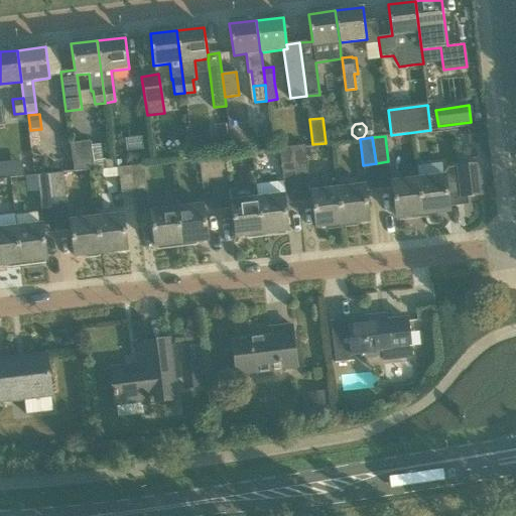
[(74,171),(94,169),(91,141),(71,144),(74,171)]
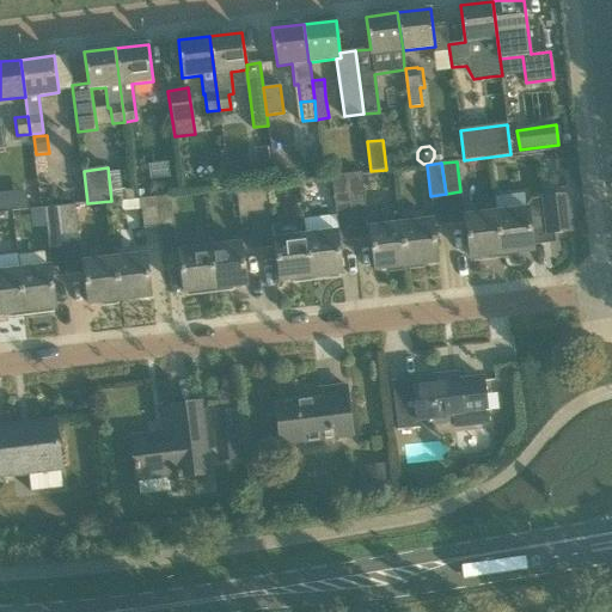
[(350,206),(365,203),(361,172),(347,175),(350,206)]
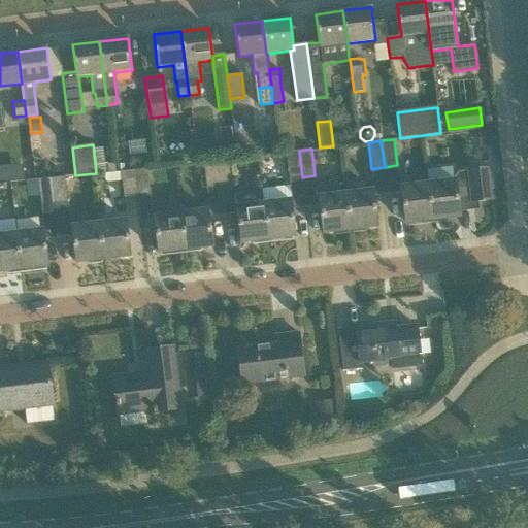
[(289,178),(302,177),(299,151),(286,152),(289,178)]
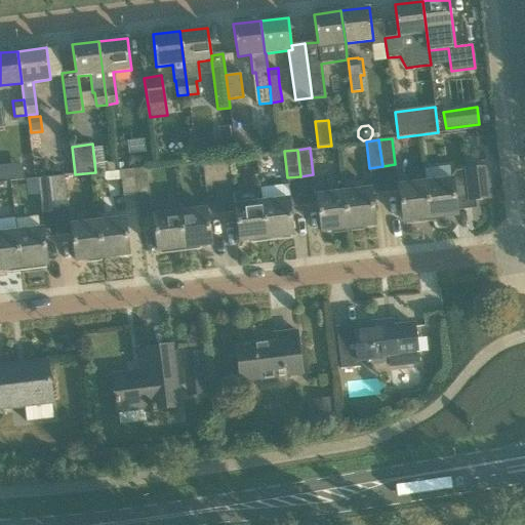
[(219,187),(232,185),(230,175),(235,174),(233,164),(229,164),(229,159),(216,160),(219,187)]
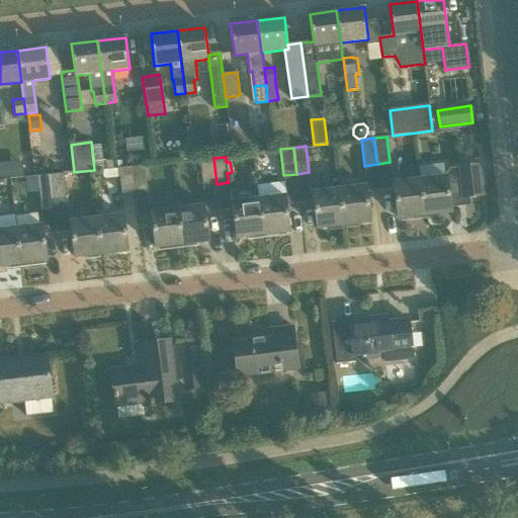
[(203,185),(217,184),(213,158),(200,160),(203,185)]
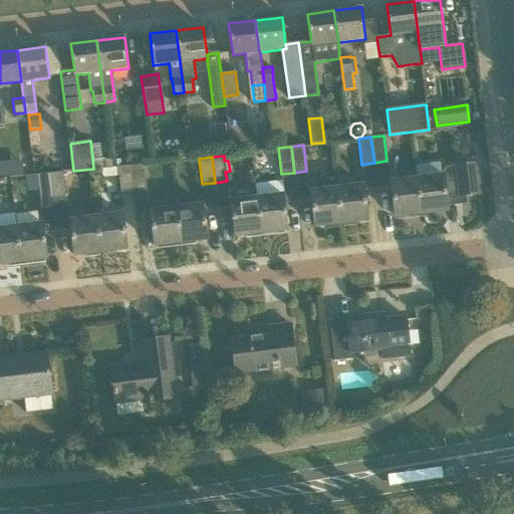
[(104,160),(102,160),(103,168),(112,167),(111,159),(104,160)]
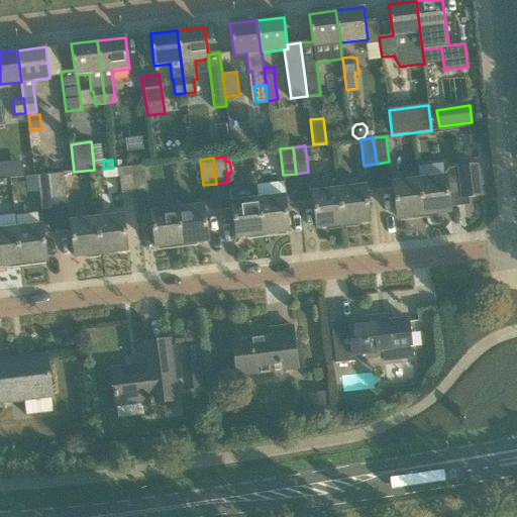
[(446,178),(420,181),(424,215),(450,212),(447,186),(461,185),(462,198),(483,196),(479,165),(449,169),(445,173),(446,178)]
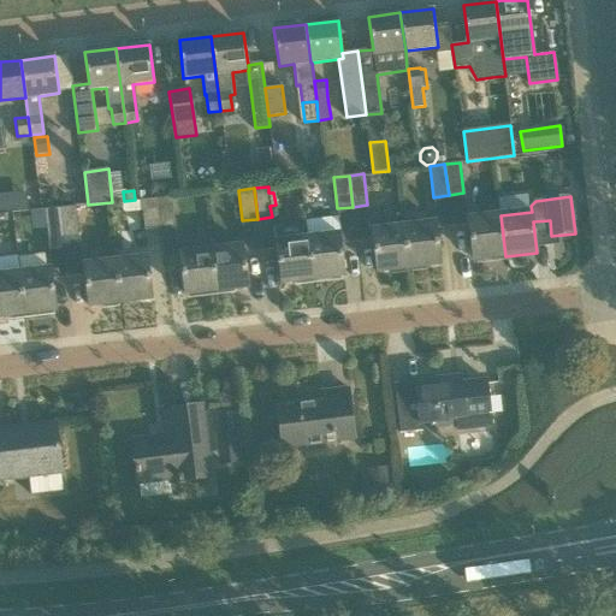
[(157,199),(160,229),(160,230),(178,229),(175,197),(157,199)]
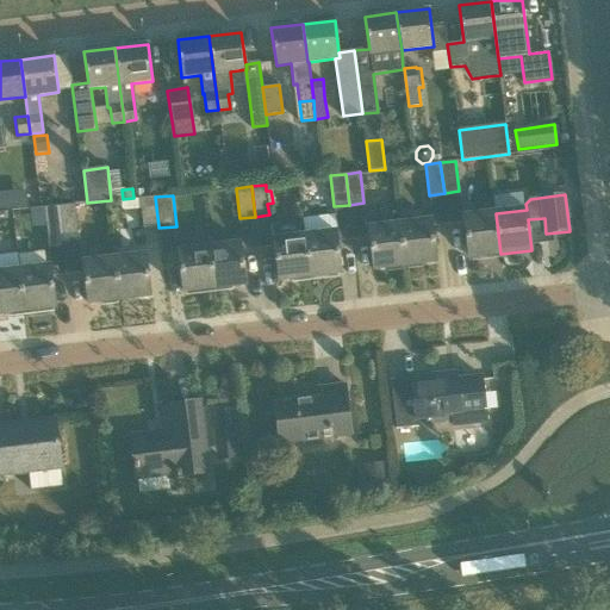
[(155,197),(139,199),(143,229),(159,226),(155,197)]
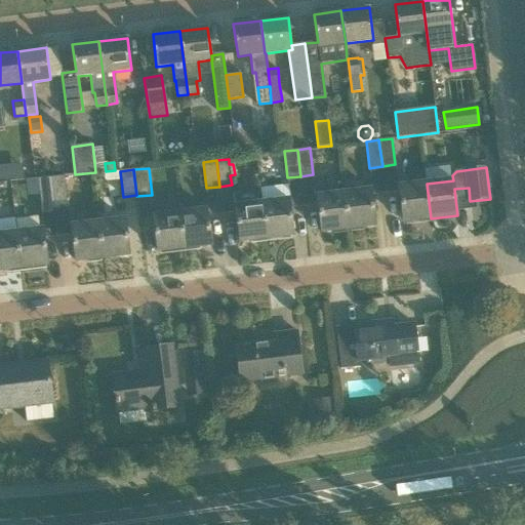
[(51,177),(54,202),(68,201),(65,176),(51,177)]
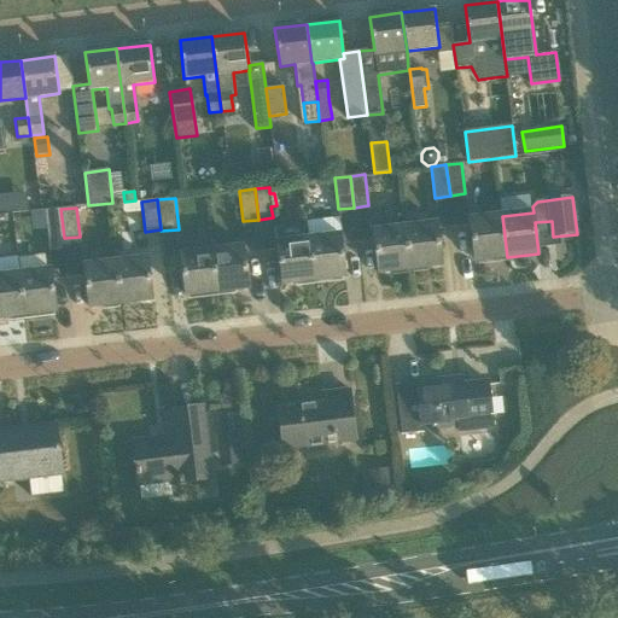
[(48,239),(64,238),(60,209),(45,210),(48,239)]
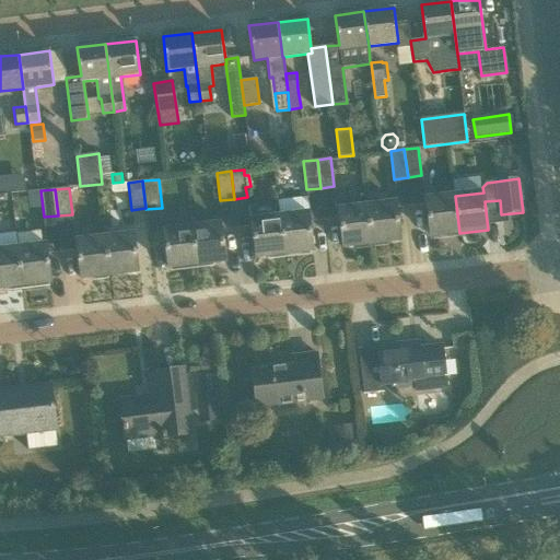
[(371,244),(366,207),(354,208),(352,193),(335,195),(337,211),(339,211),(343,247),(371,244)]
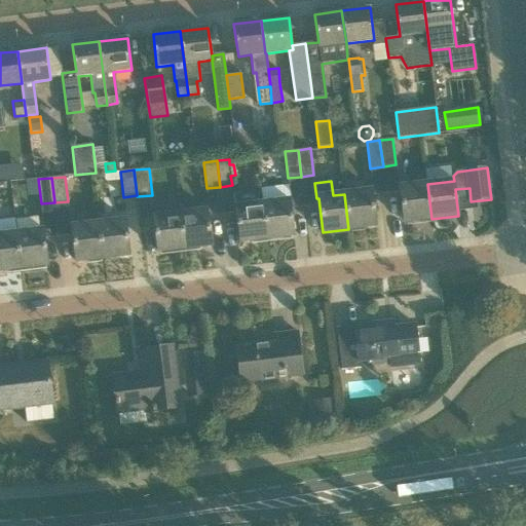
[(431,219),(427,184),(400,188),(405,222),(431,219)]
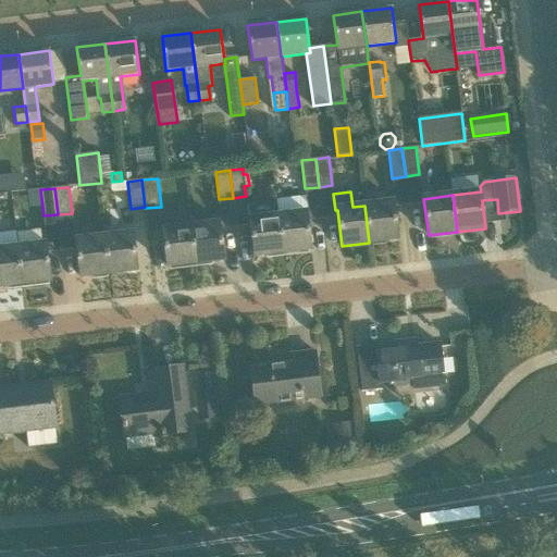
[(394,201),(364,206),(369,243),(398,239),(394,201)]
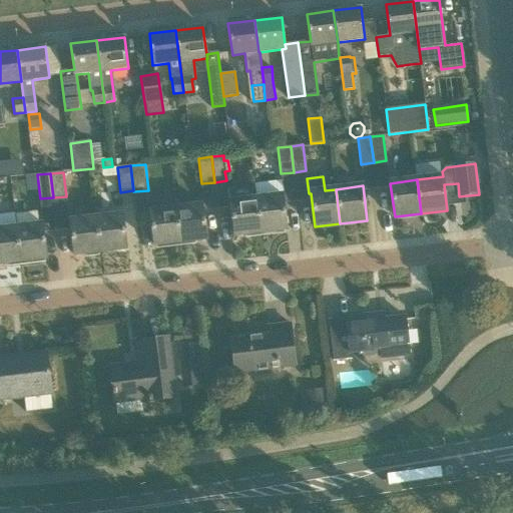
[(283,195),(255,199),(260,233),(287,229),(283,195)]
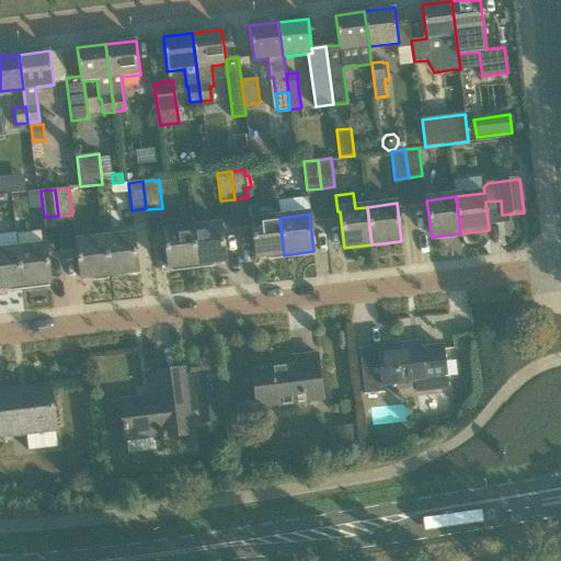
[(279,218),(252,221),(256,259),(284,255),(279,218)]
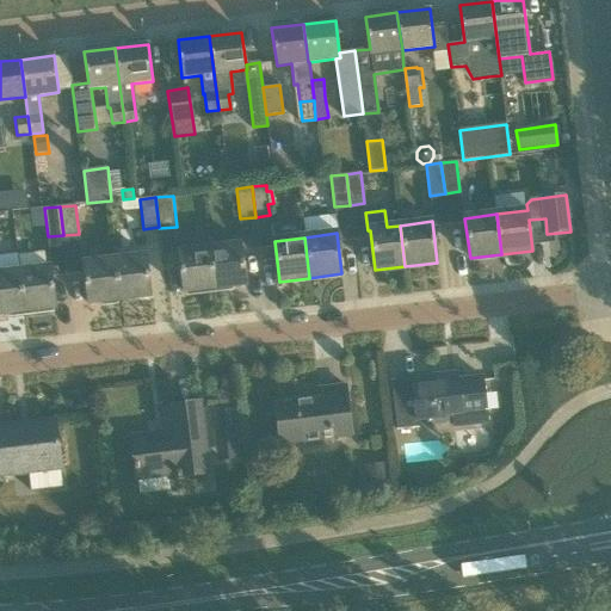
[(210,248),(215,289),(246,285),(241,245),(210,248)]
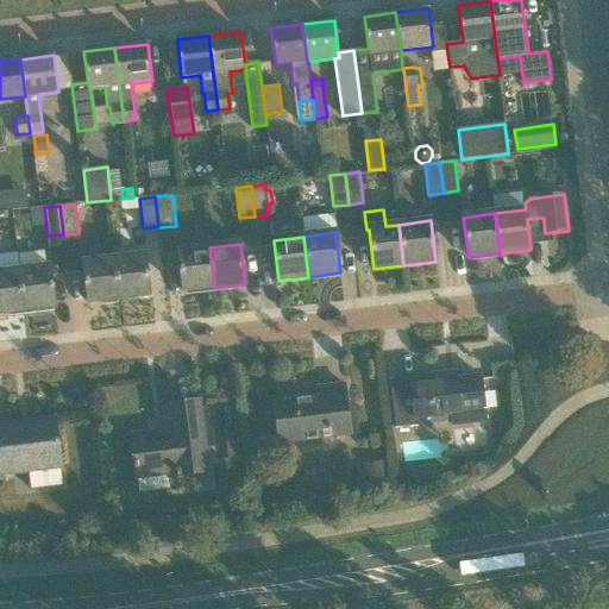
[(179,251),(179,252),(183,292),(214,288),(209,248),(179,251)]
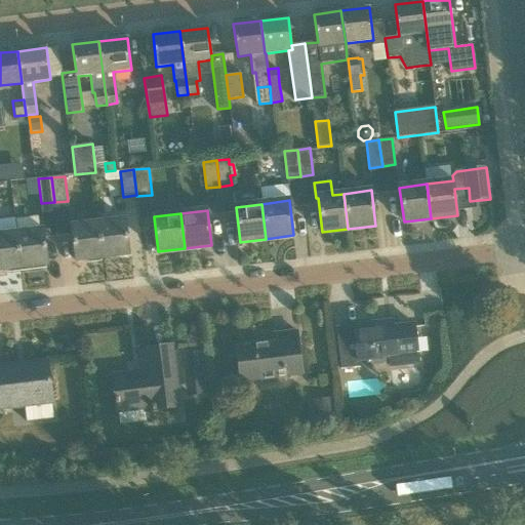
[(126,219),(98,223),(103,258),(129,255),(126,219)]
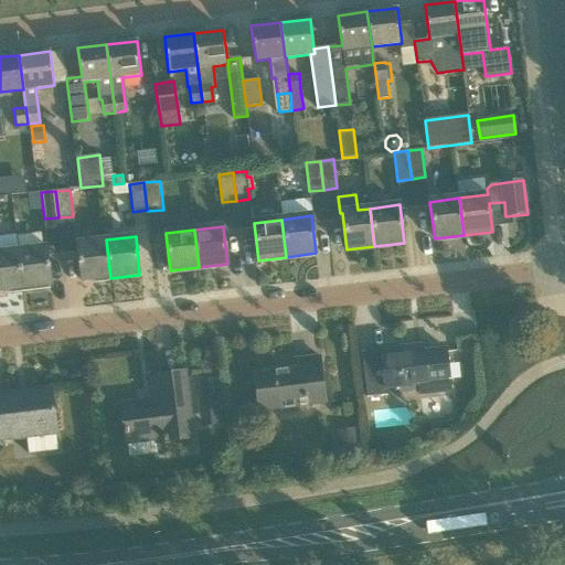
[(110,278),(106,240),(77,243),(82,281),(110,278)]
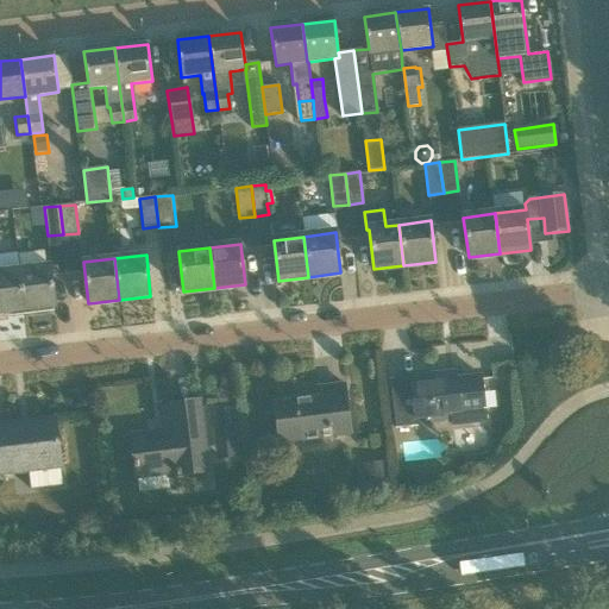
[(50,267),(19,270),(24,311),(56,307),(50,267)]
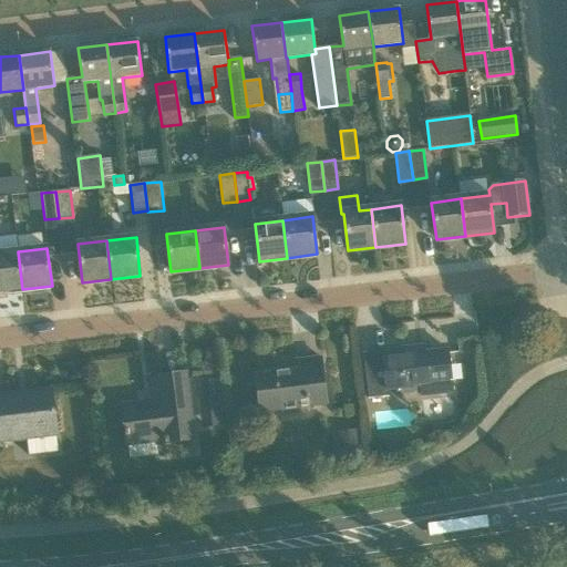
[(0,291),(22,289),(18,251),(0,253),(0,291)]
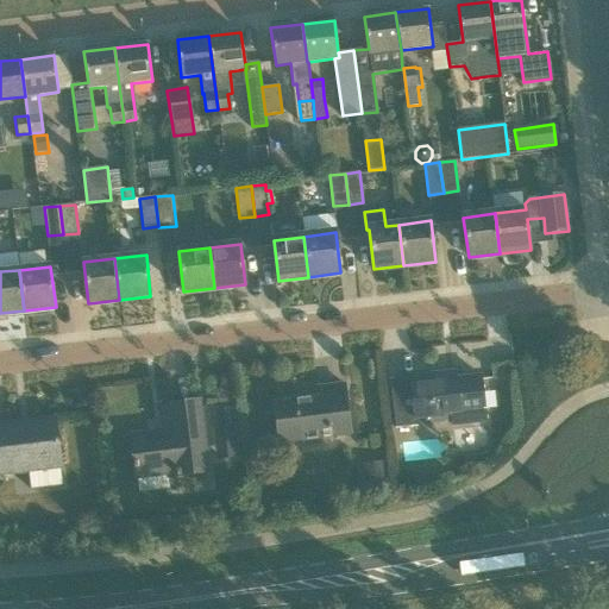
[(391,385),(394,409),(395,428),(418,426),(416,419),(451,415),(452,427),(488,424),(487,414),(484,414),(481,376),(457,377),(457,371),(410,376),(412,383),(391,385)]
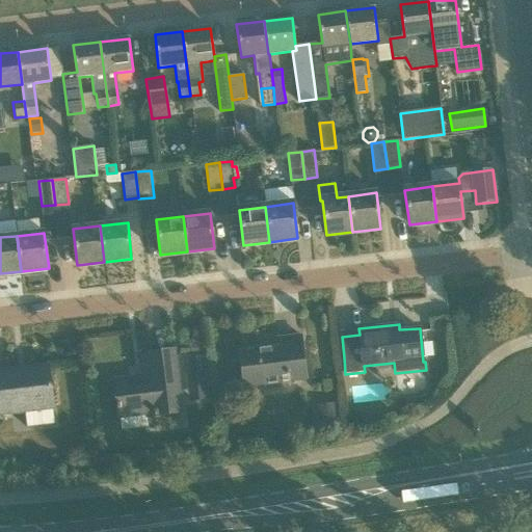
[(271,353),(260,354),(260,349),(240,351),(244,388),(306,379),(300,336),(277,339),(278,347),(270,348),(271,353)]
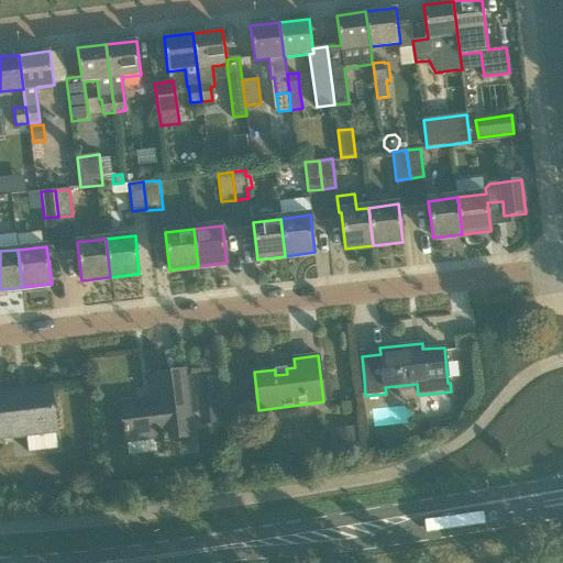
[(191,438),(184,372),(148,376),(152,399),(121,404),(125,445),(191,438)]
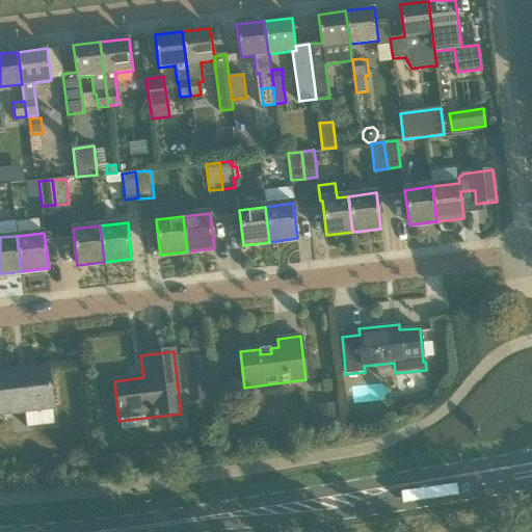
[(0,371),(0,414),(25,411),(27,427),(54,424),(52,408),(47,366),(0,371)]
